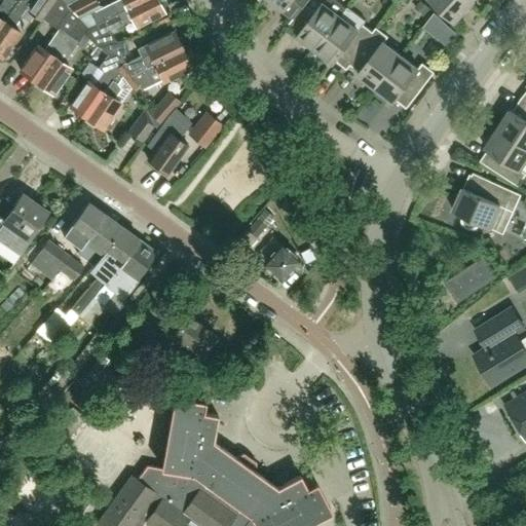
[(21,33),(13,28),(33,0),(19,0),(0,27),(0,55),(3,58),(21,33)]
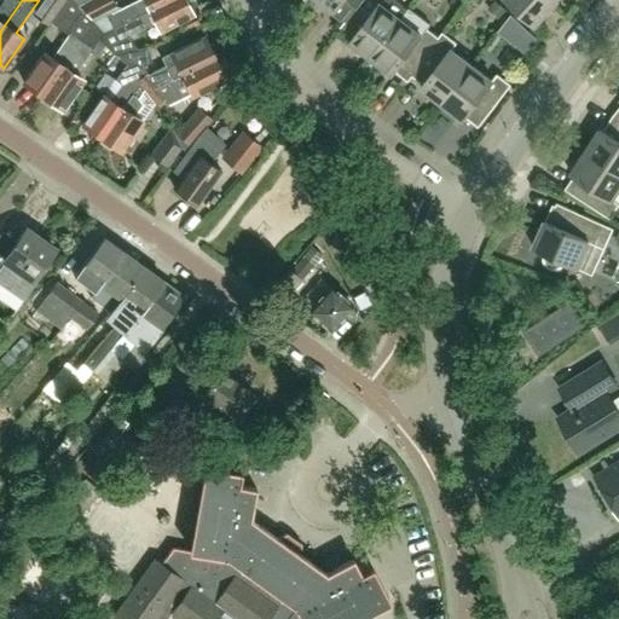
[(0,32),(22,0),(5,0),(0,7),(0,32)]
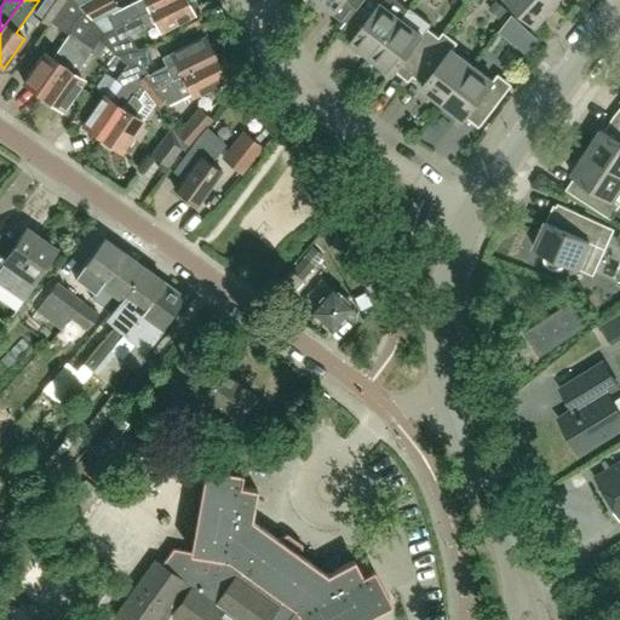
[(104,33),(91,18),(79,5),(74,0),(67,0),(51,22),(69,35),(52,59),(44,53),(41,52),(40,52),(42,55),(23,82),(44,96),(87,33),(98,41),(104,33)]
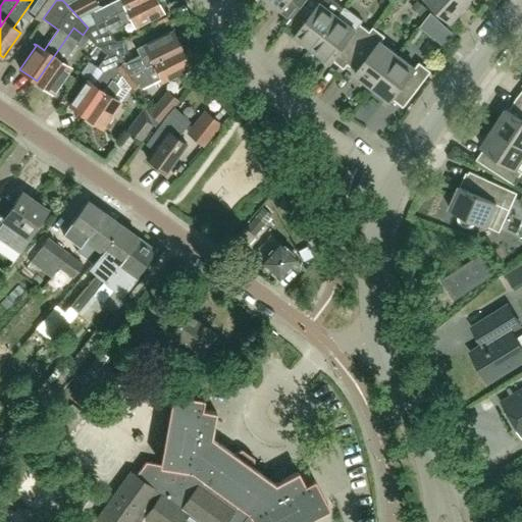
[(41,20),(54,0),(35,0),(28,11),(41,20)]
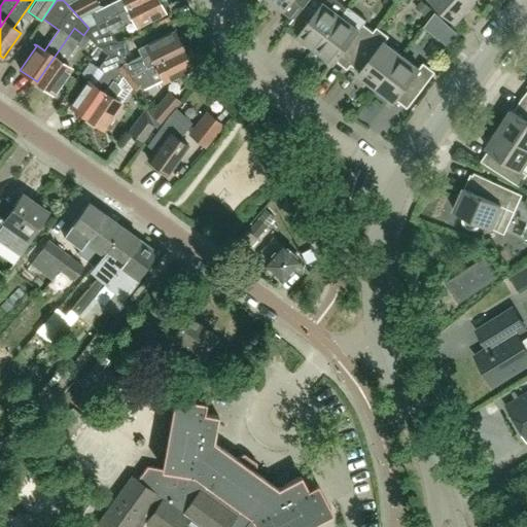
[(77,15),(98,5),(95,0),(75,0),(67,4),(77,15)]
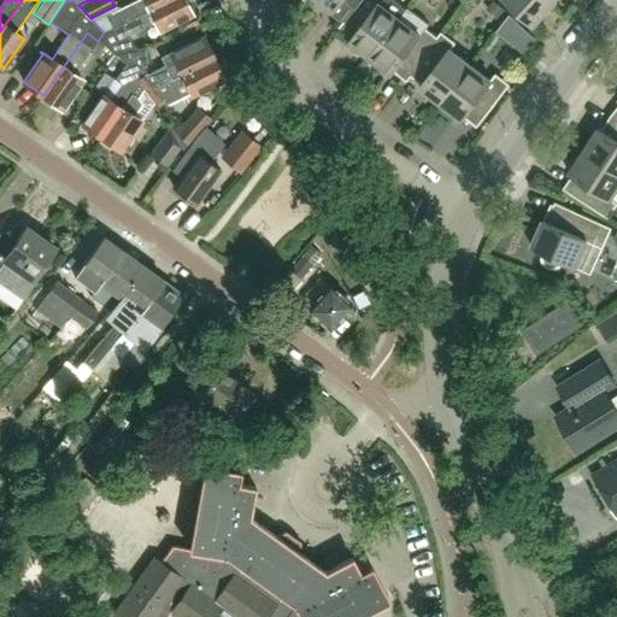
[(98,41),(115,56),(136,50),(129,35),(156,22),(160,31),(192,16),(183,0),(169,0),(112,29),(104,33),(98,41)]
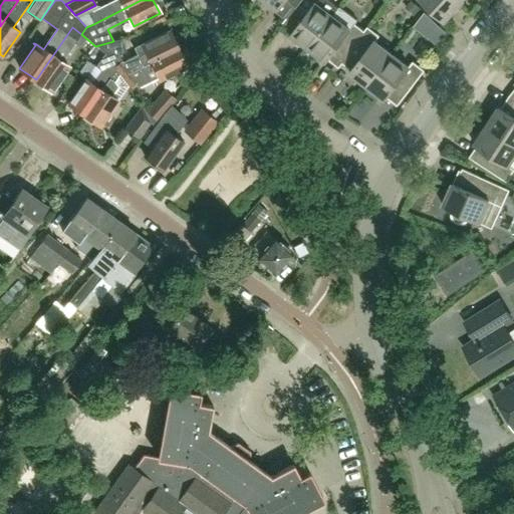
[(114,0),(87,14),(93,24),(141,0),(114,0)]
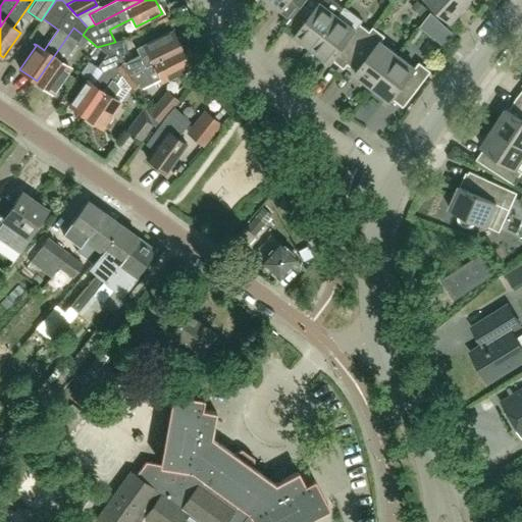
[(295,15),(306,0),(270,0),(283,9),(284,7),(294,14),(295,15)]
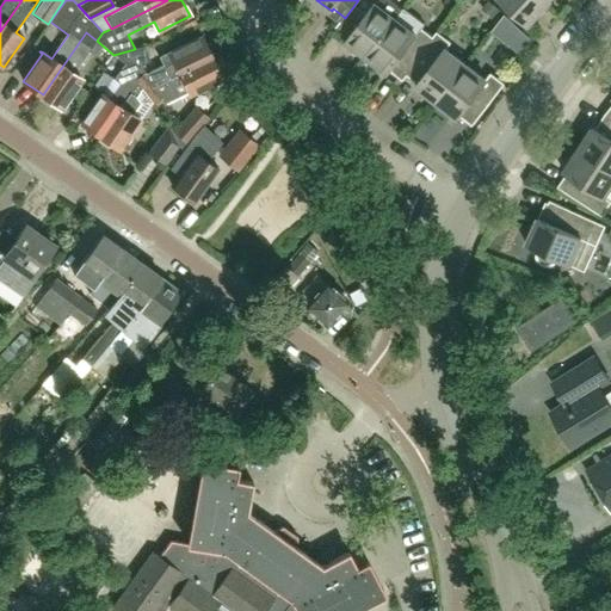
[(358,0),(345,18),(344,17),(335,29),(347,38),(346,41),(368,56),(396,19),(403,10),(390,0),(358,0)]
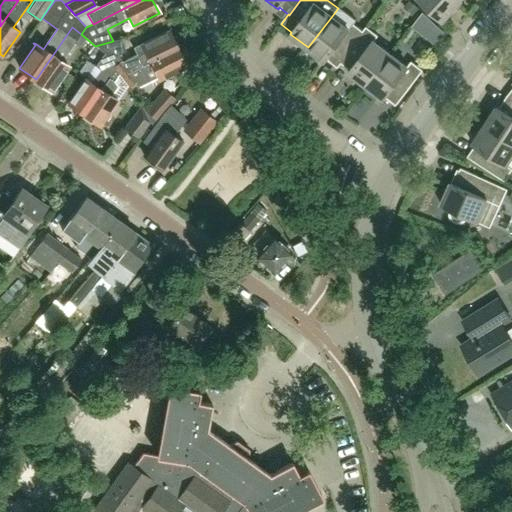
[(409,0),(403,7),(413,14),(418,7),(409,0)]
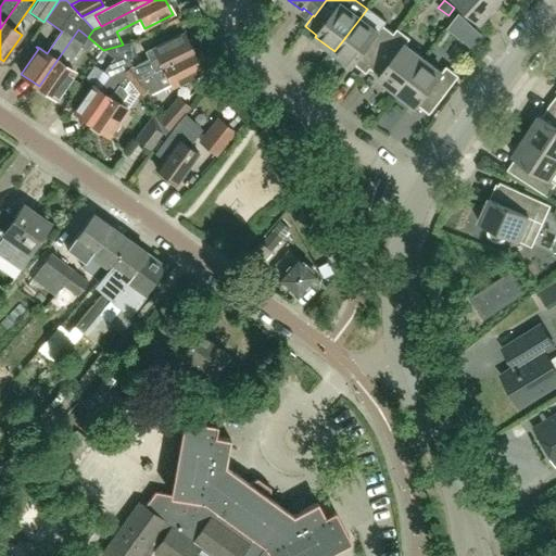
[(454,0),(481,24),(497,5),(491,0),(454,0)]
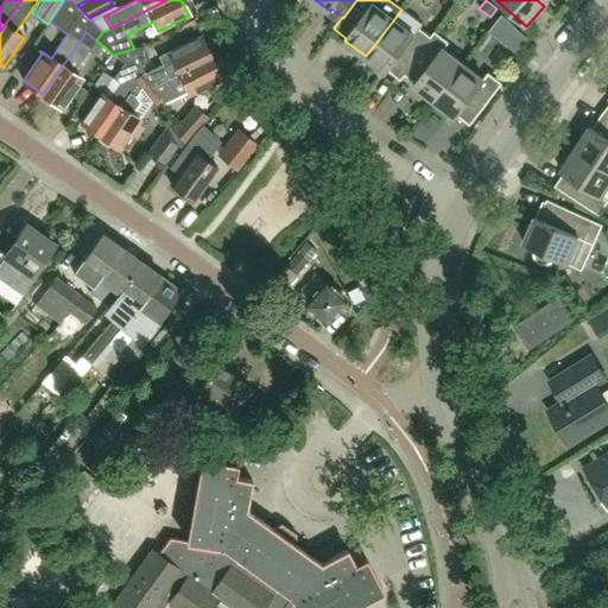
[(404,74),(432,37),(431,37),(419,27),(422,24),(401,8),(401,10),(394,19),(366,56),(387,73),(388,70),(401,81),(405,75),(404,74)]
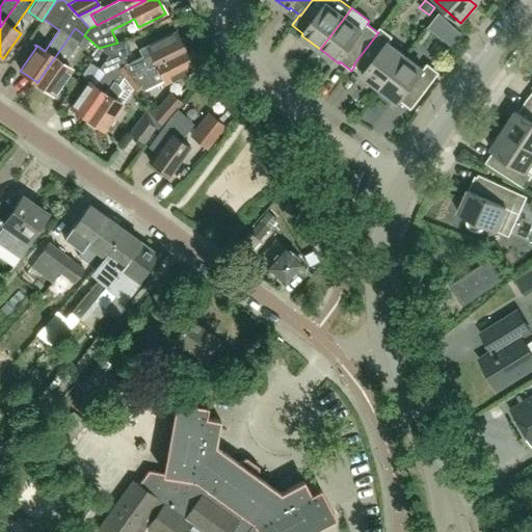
[(440,12),(428,27),(436,33),(447,20),(440,12)]
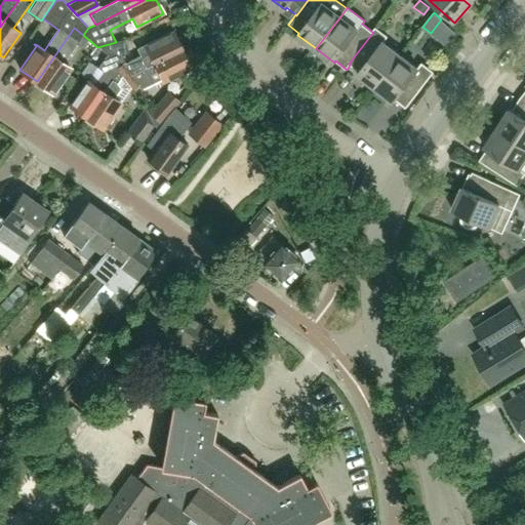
[(375,87),(400,55),(384,42),(388,37),(375,27),(372,32),(373,32),(349,64),(350,65),(359,72),(357,74),(375,87)]
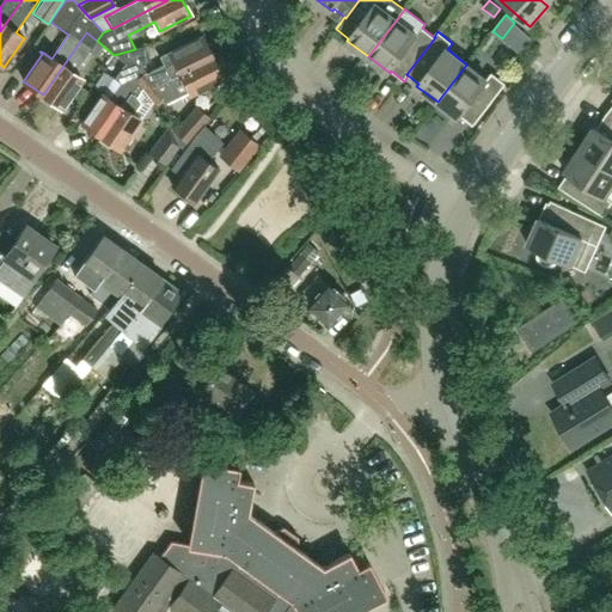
[(83,80),(74,74),(97,41),(86,32),(43,95),(62,109),(83,80)]
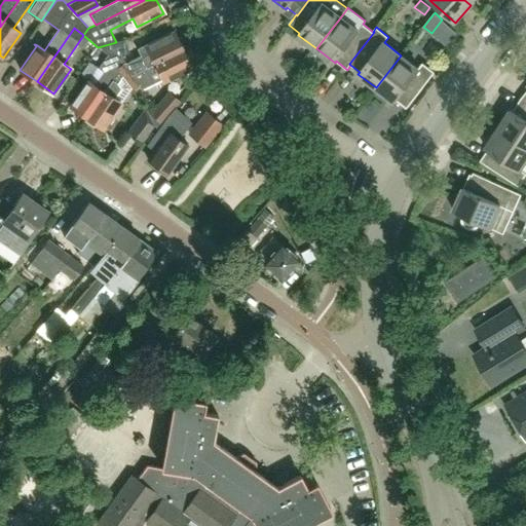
[(135,74),(181,50),(173,32),(148,43),(137,49),(140,57),(125,64),(117,69),(119,72),(122,78),(125,81),(135,74)]
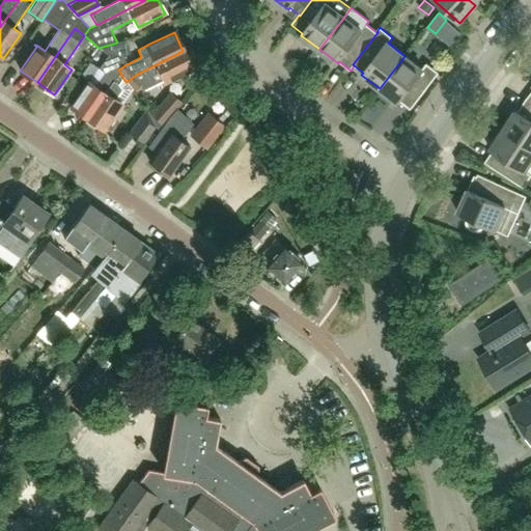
[(117,43),(99,48),(110,57),(112,59),(116,57),(121,58),(130,53),(124,40),(117,43)]
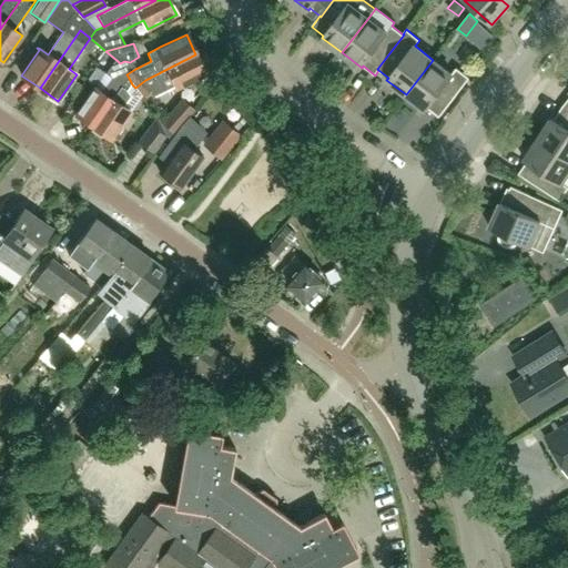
[(178,88),(206,74),(195,54),(145,80),(135,88),(142,97),(148,99),(153,97),(176,84),(178,88)]
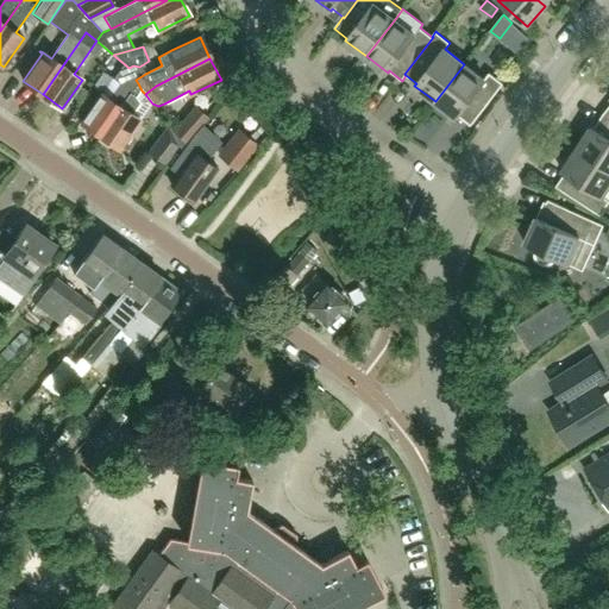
[(471,125),(503,83),(489,73),(484,80),(464,64),(435,101),(457,118),(459,115),(471,125)]
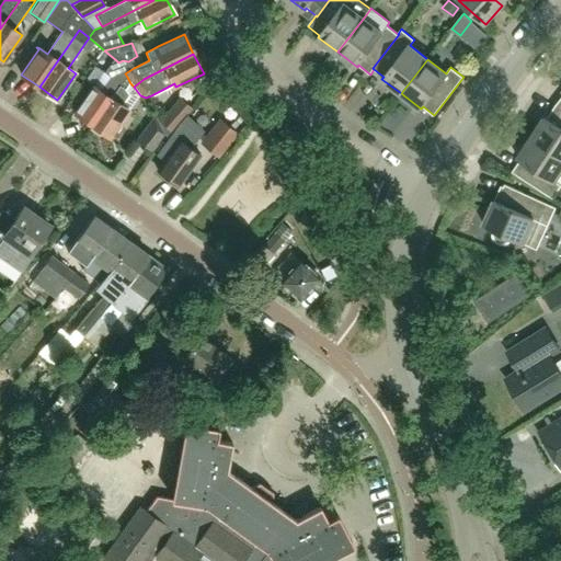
[(93,125),(123,84),(127,77),(125,73),(134,68),(128,61),(123,60),(118,63),(116,60),(106,73),(112,78),(102,92),(93,87),(76,113),(93,125)]
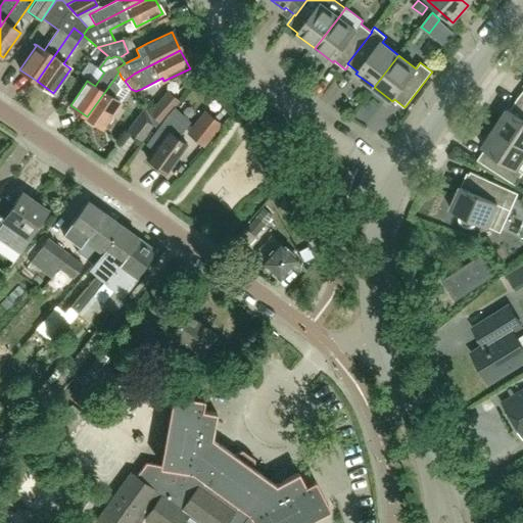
[(121,104),(131,89),(125,81),(122,78),(119,72),(114,79),(87,116),(103,129),(121,104)]
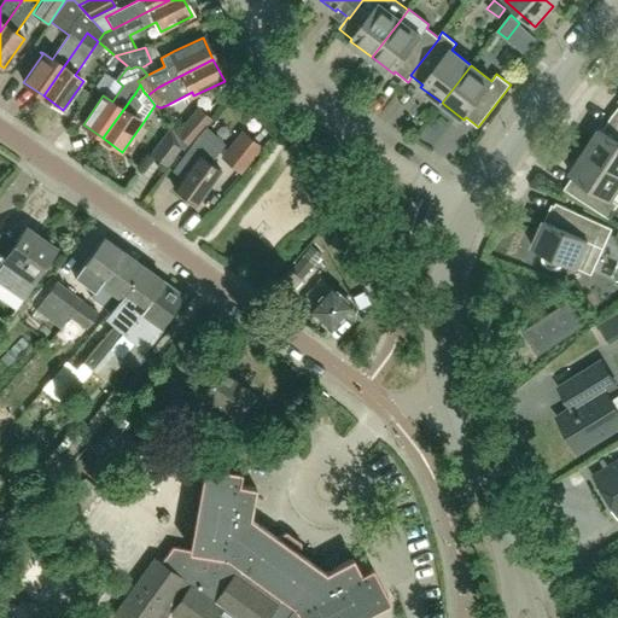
[(198,106),(173,134),(180,149),(182,151),(188,144),(190,145),(211,118),(198,106)]
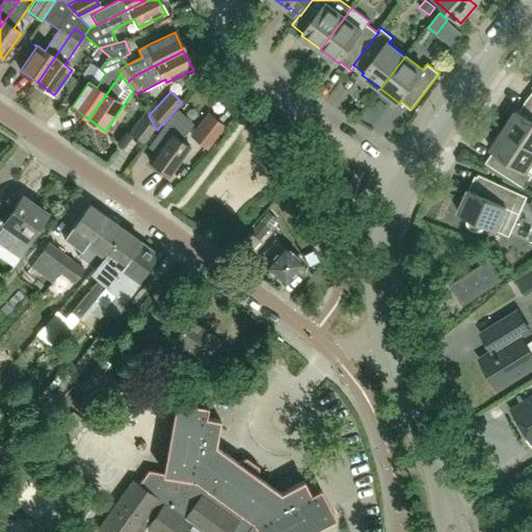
[(531,103),(527,100),(519,112),(516,110),(504,130),(531,149),(531,103)]
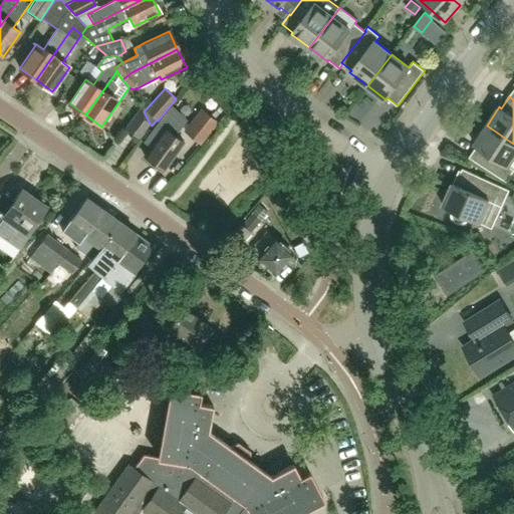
[(150,123),(144,111),(142,106),(125,129),(139,139),(150,123)]
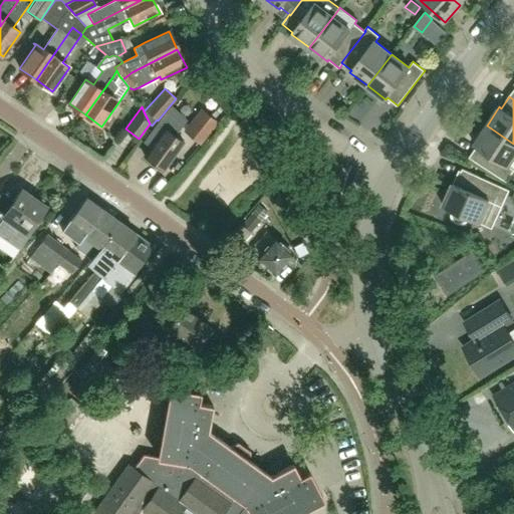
[(200,145),(218,122),(201,108),(183,131),(200,145)]
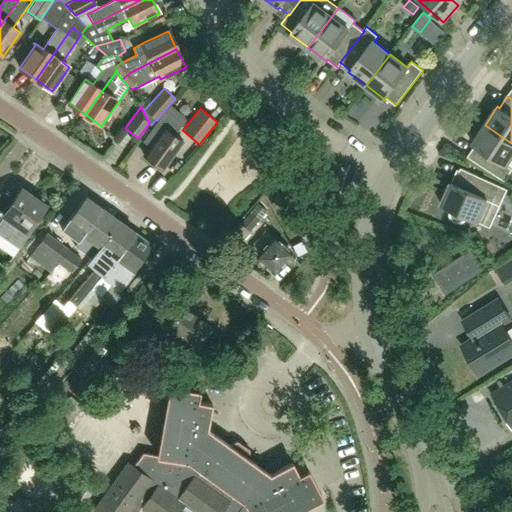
[(163,169),(183,142),(174,135),(179,128),(171,122),(166,129),(164,128),(144,155),(163,169)]
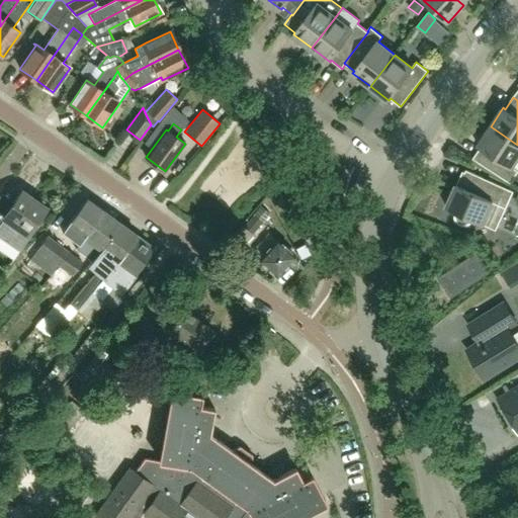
[(517,170),(513,166),(517,158),(517,145),(491,126),(478,146),(480,148),(472,159),(510,183),(517,171),(517,170)]
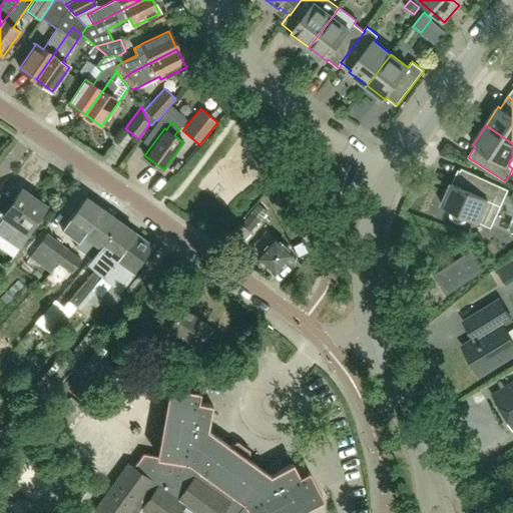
[(508,189),(502,186),(462,168),(455,183),(452,182),(442,205),(453,210),(452,211),(452,213),(452,214),(453,216),(453,217),(454,218),(456,220),(457,220),(458,221),(460,221),(461,221),(463,221),(464,220),(465,219),(466,218),(467,216),(491,227),(508,189)]
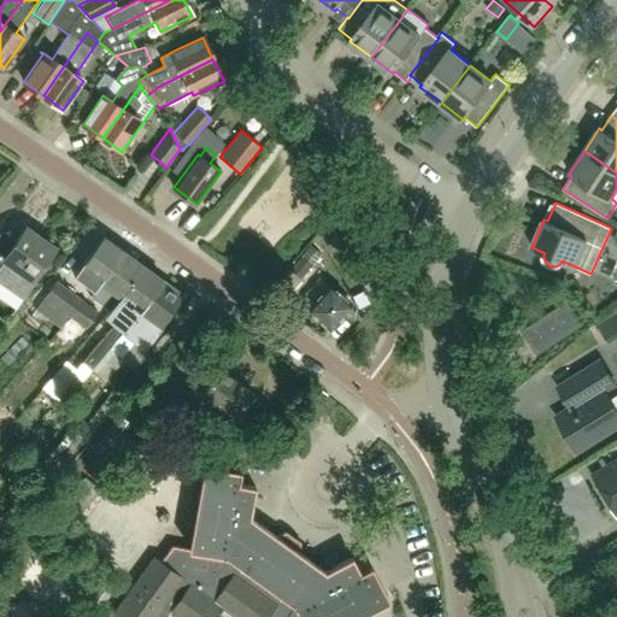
[(34,280),(56,248),(25,228),(1,263),(0,262),(0,282),(24,299),(36,281),(34,280)]
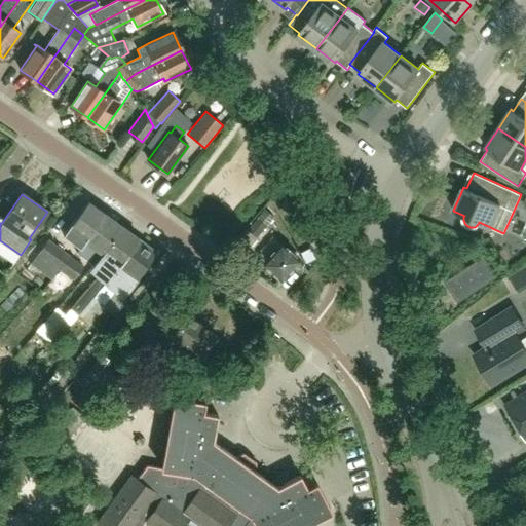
[(85,240),(104,214),(87,201),(63,235),(80,249),(85,240)]
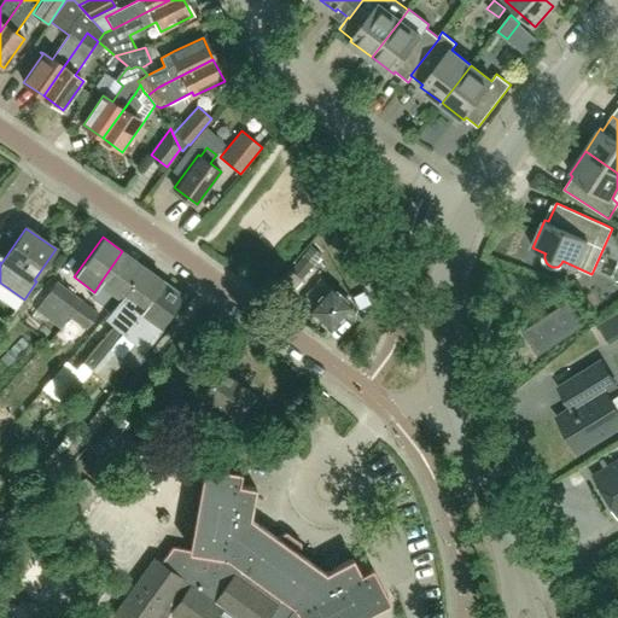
[(302,279),(322,256),(312,246),(291,269),(302,279)]
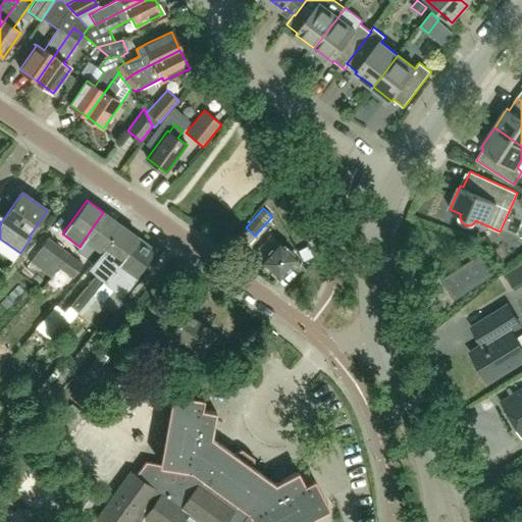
[(101,251),(120,224),(103,212),(85,239),(94,246),(101,251)]
